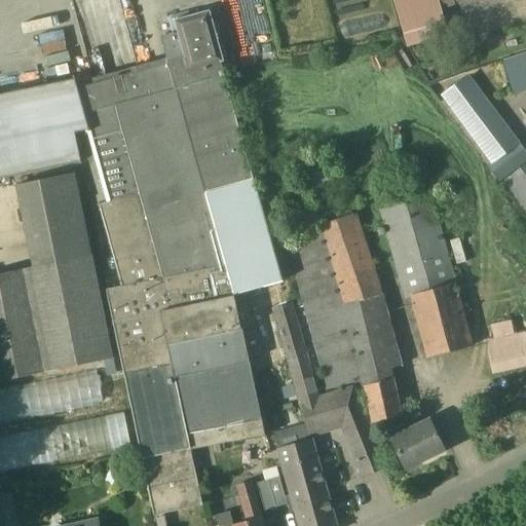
[(441,8),(438,0),(392,0),(407,47),(449,35),(441,8)]
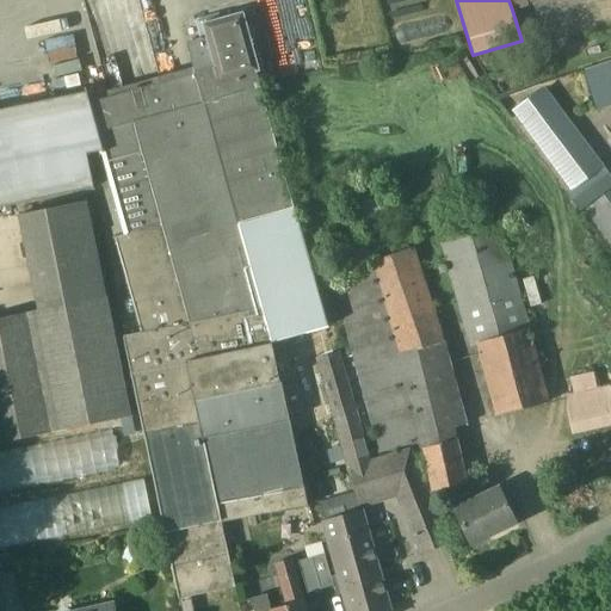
[(535,0),(537,7),(560,1),(563,11),(599,0),(535,0)]
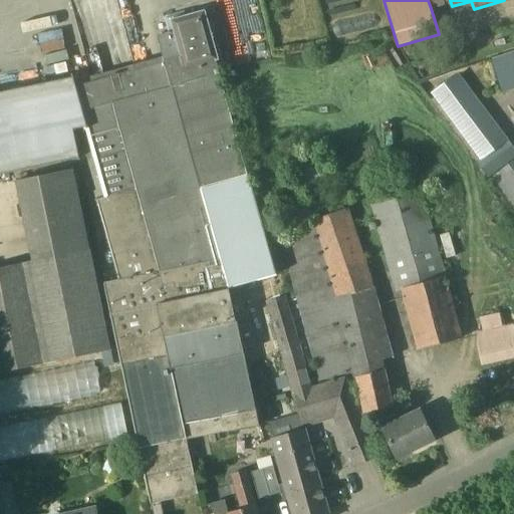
[(219,60),(211,30),(205,10),(186,16),(185,12),(165,17),(170,32),(174,31),(181,55),(76,86),(82,105),(85,117),(74,120),(77,130),(117,280),(103,284),(152,513),(163,513),(160,500),(198,492),(186,440),(209,435),(225,433),(240,430),(260,427),(229,289),(274,276),(215,61),(219,60)]
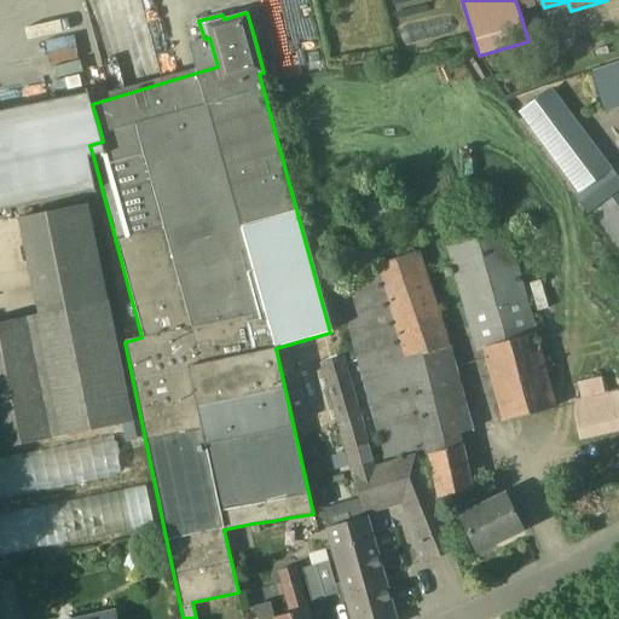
[(618,61),(590,70),(602,108),(618,102),(618,61)]
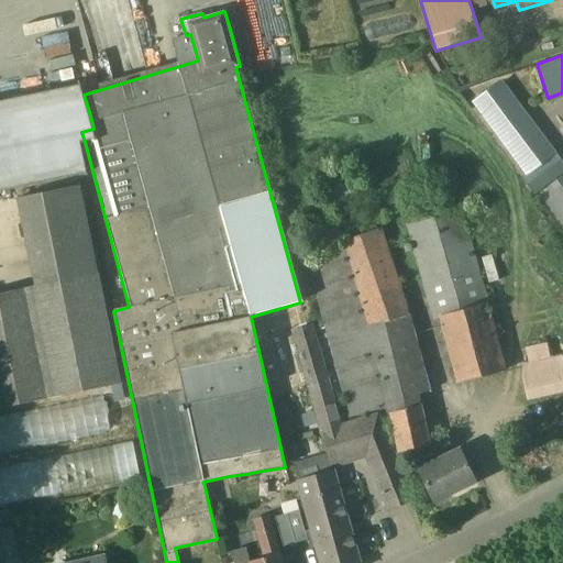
[(471,102),(527,176),(558,154),(501,79),(471,102)]
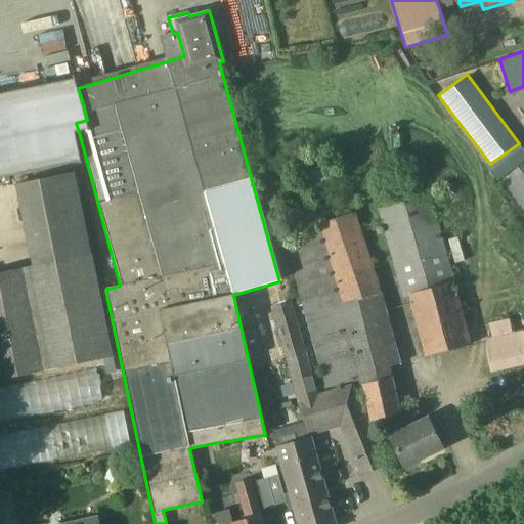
[(87,120),(84,107),(78,88),(77,88),(74,79),(0,94),(0,177),(80,161),(75,133),(79,132),(76,123),(87,120)]
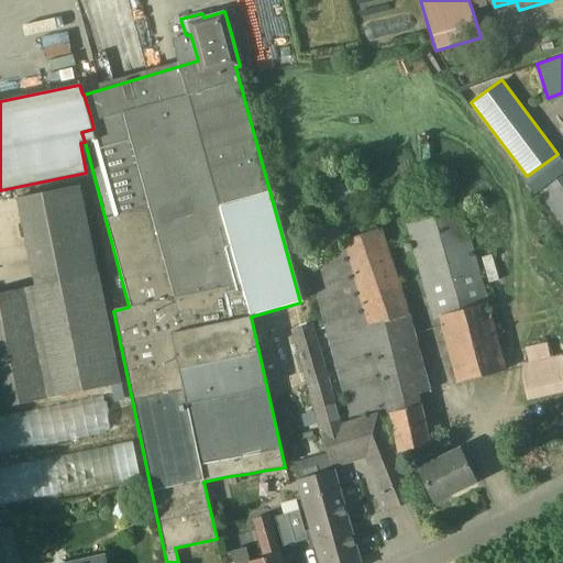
[(562,173),(537,192),(562,225),(562,173)]
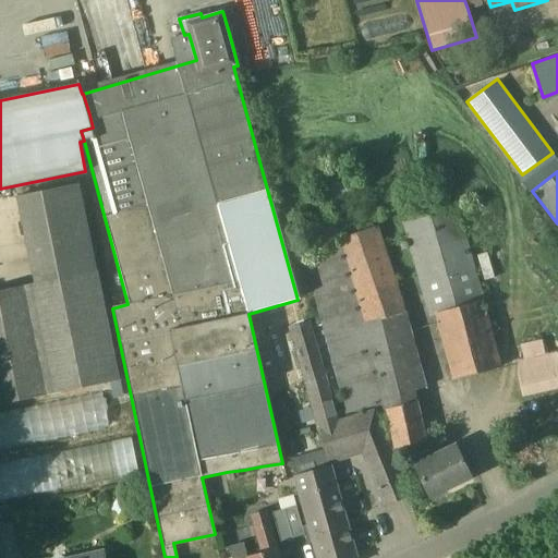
[(0,405),(123,379),(83,192),(81,182),(16,196),(35,283),(0,290),(0,405)]
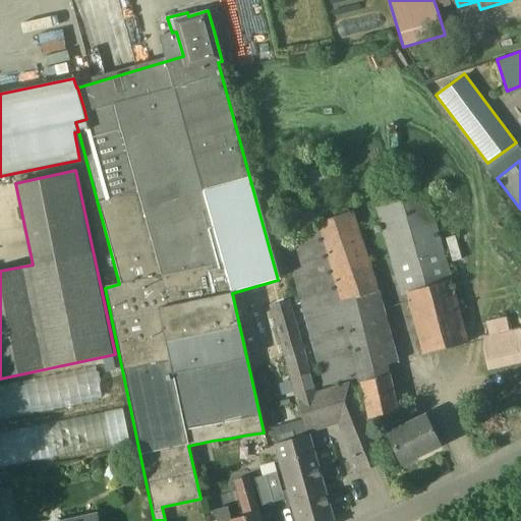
[(406,293),(423,356),(469,343),(427,194),(422,195),(418,181),(378,192),(382,207),(377,209),(401,295),(406,293)]
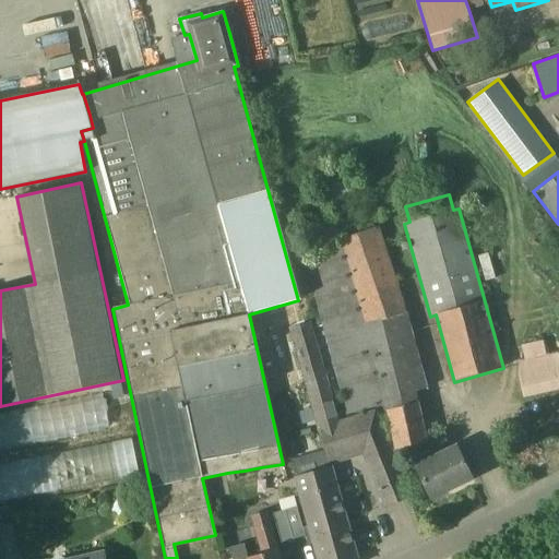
[(408,313),(406,309),(379,226),(342,238),(345,248),(306,262),(346,415),(385,405),(394,451),(417,447),(428,443),(427,439),(417,392),(428,390),(408,313)]
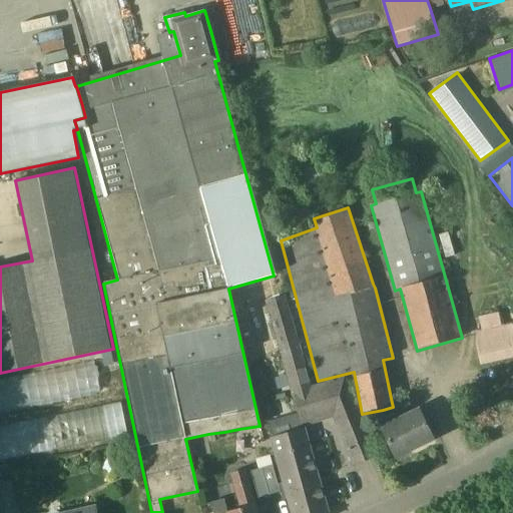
[(312,389),(311,386),(286,297),(265,303),(291,395),(294,394),(312,389)]
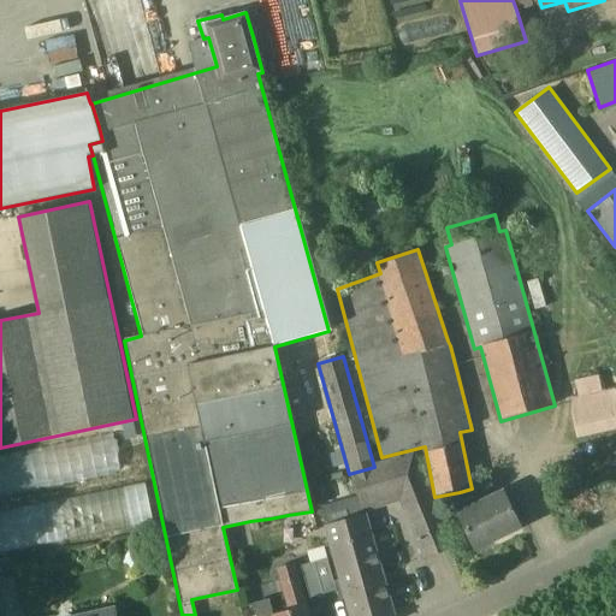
[(373,463),(374,467),(353,473),(359,496),(319,507),(338,568),(377,557),(363,510),(401,499),(425,558),(451,548),(413,452),(373,463)]
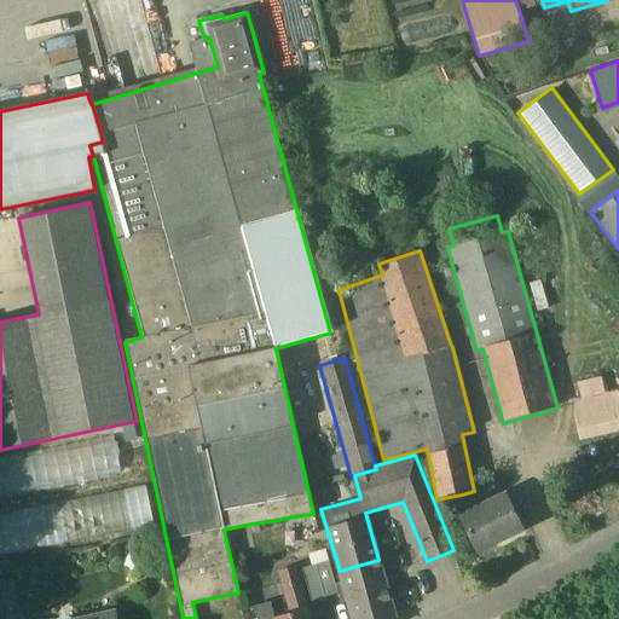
[(473,486),(474,491),(462,495),(469,510),(492,499),(484,482),(473,486)]
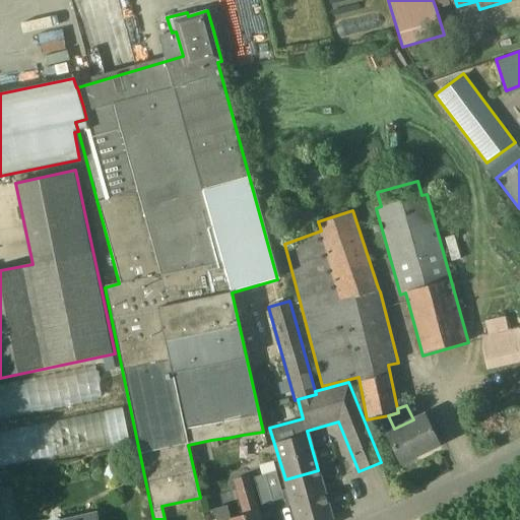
[(439,445),(431,427),(425,414),(413,419),(394,429),(386,433),(400,463),(439,445)]
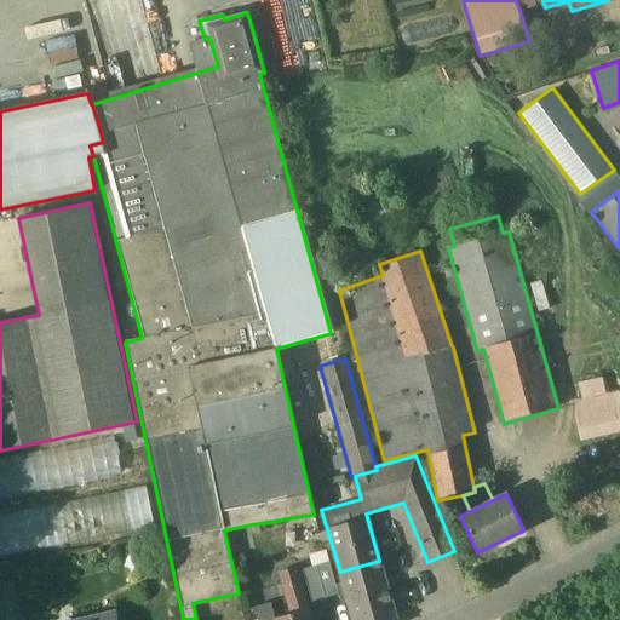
[(0,557),(61,543),(51,504),(0,515),(0,557)]
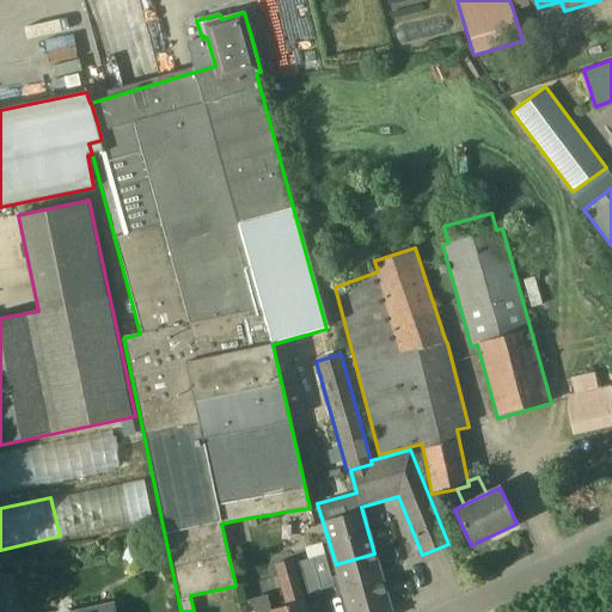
[(336,564),(348,607),(349,611),(390,611),(374,554),(336,564)]
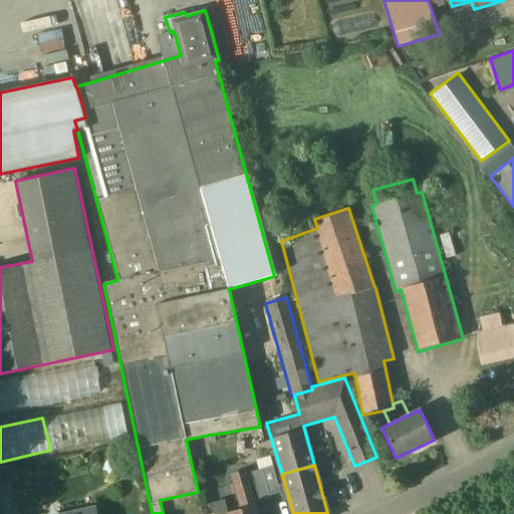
[(259,500),(281,493),(273,466),(251,473),(259,500)]
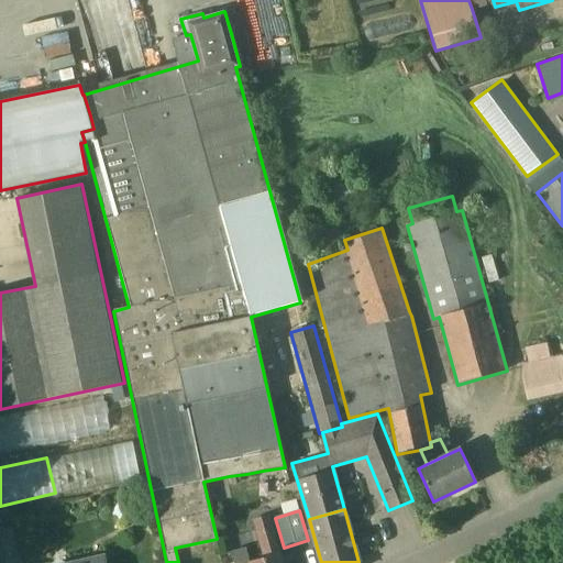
[(282,562),(279,555),(284,554),(282,547),(278,548),(273,528),(272,528),(268,519),(253,523),(263,559),(251,562),(246,547),(231,551),(233,562),(282,562)]
